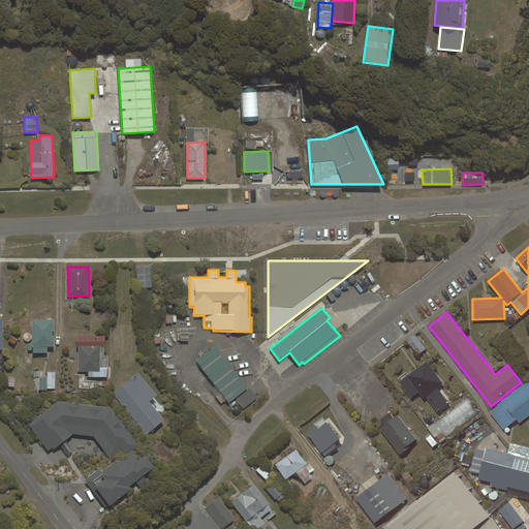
[(32,319),(32,346),(54,346),(54,319),(32,319)]
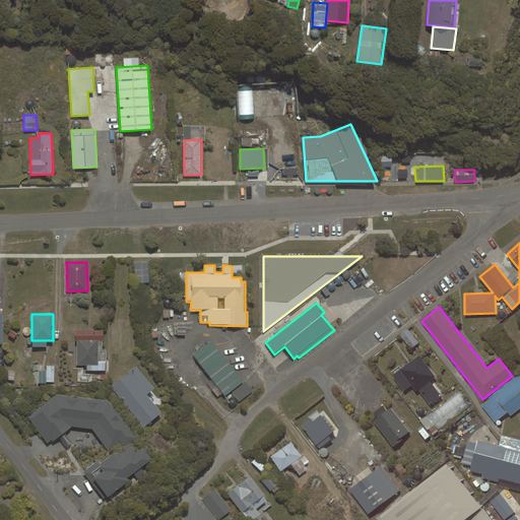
[(99,340),(77,340),(77,365),(98,366),(99,340)]
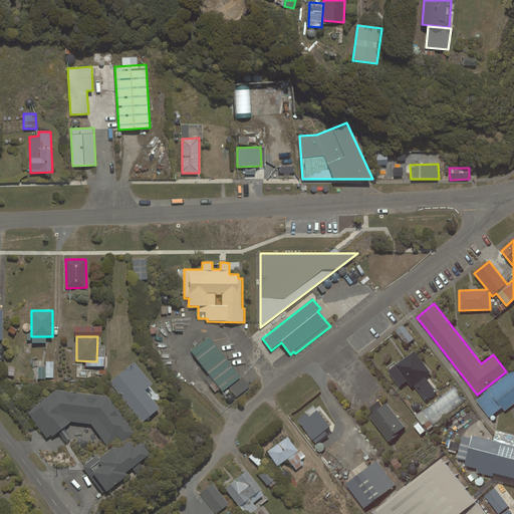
[(210,336),(191,351),(222,392),(241,377),(210,336)]
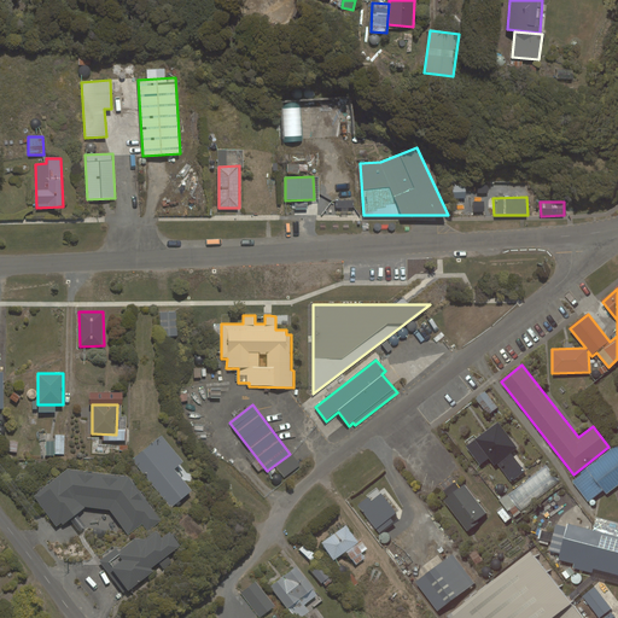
[(517,447),(499,423),(465,447),(479,466),(489,459),(494,466),(497,464),(511,482),(524,472),(508,453),(517,447)]
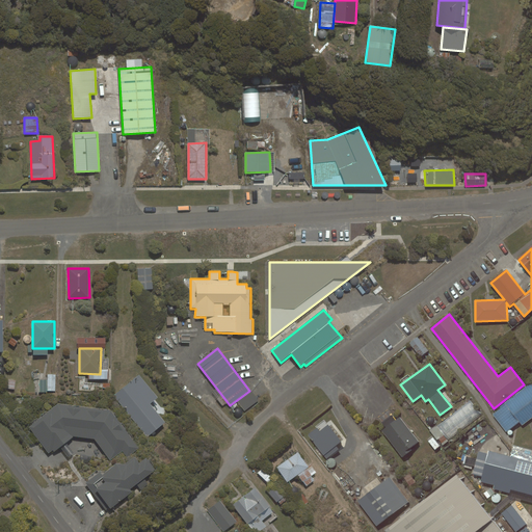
[(158,397),(139,375),(113,396),(148,437),(165,423),(150,404),(158,397)]
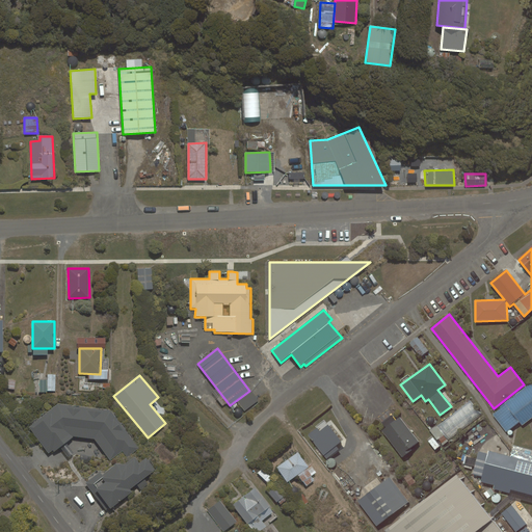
[(522,425),(531,418),(531,381),(491,414),(506,432),(520,422),(522,425)]
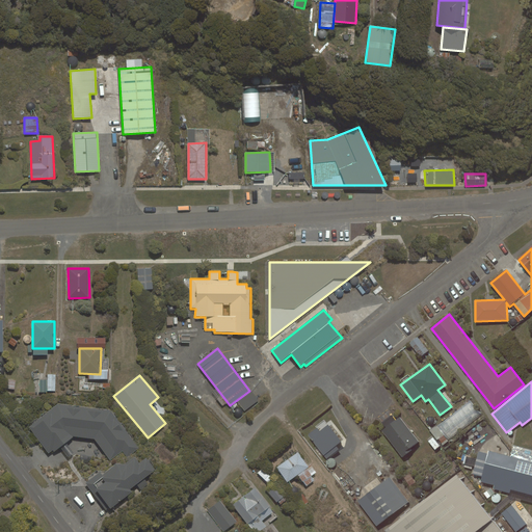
[(259,400),(251,391),(237,401),(244,410),(259,400)]
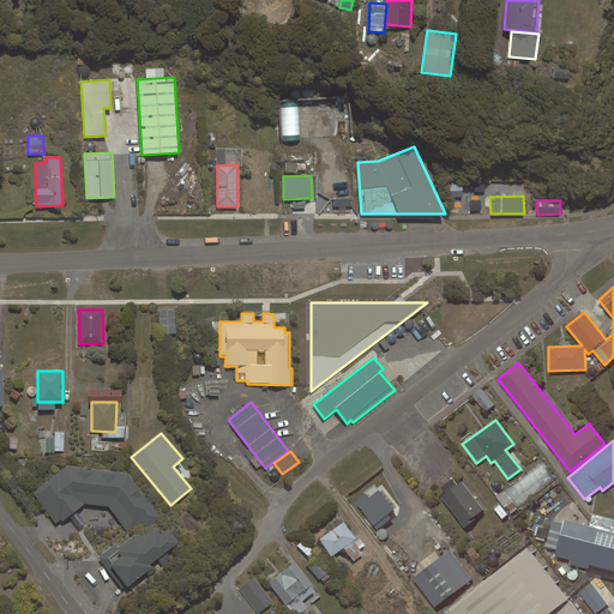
[(518,509),(557,479),(542,462),(505,492),(518,509)]
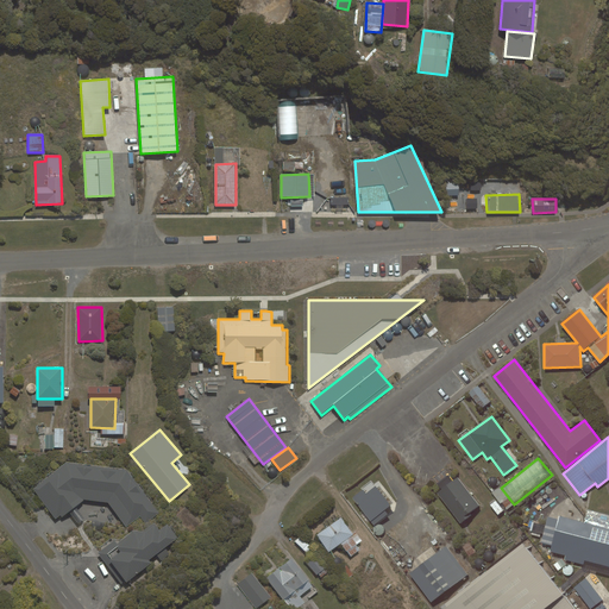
[(67,463),(31,489),(56,520),(83,500),(108,503),(125,527),(140,515),(145,522),(158,513),(126,470),(67,463)]
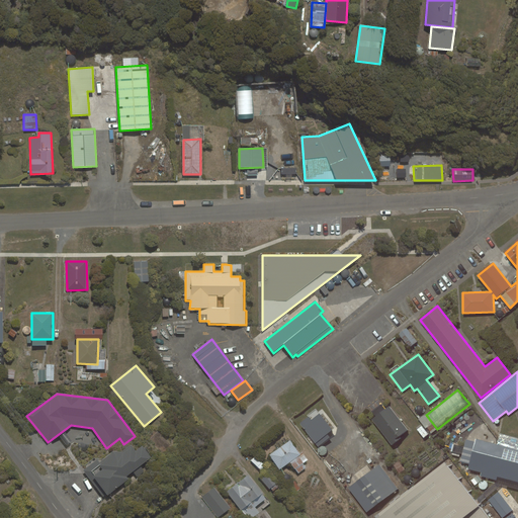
[(375,417),(371,420),(392,445),(401,438),(400,436),(407,430),(390,406),(385,409),(381,404),(371,411),(375,417)]
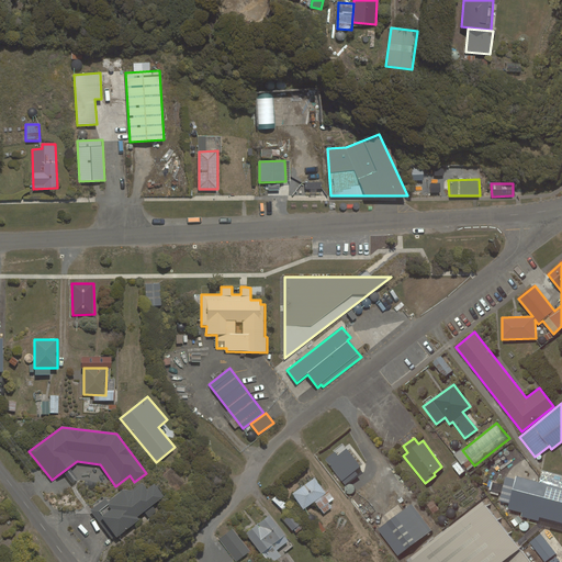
[(341,481),(345,485),(358,475),(355,471),(360,467),(346,449),(337,456),(335,452),(326,460),(328,464),(329,464),(341,481)]
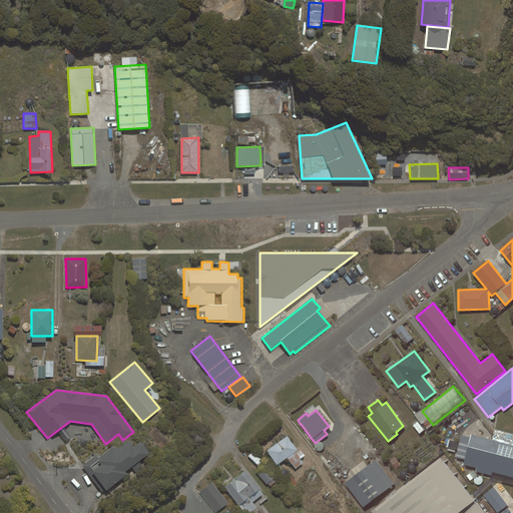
[(419,434),(424,430),(418,422),(413,426),(419,434)]
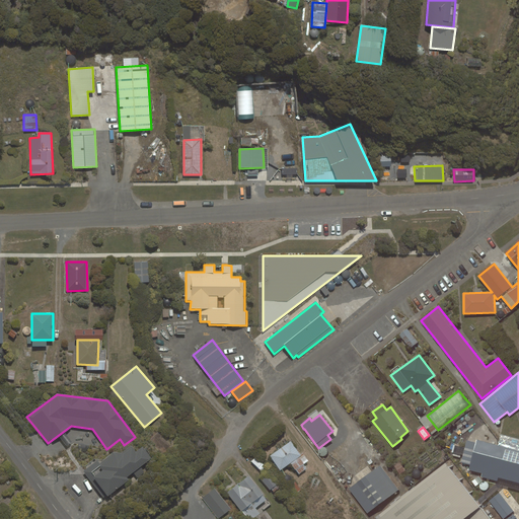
[(518,450),(476,440),(469,470),(482,473),(480,476),(497,482),(498,477),(518,483),(518,450)]
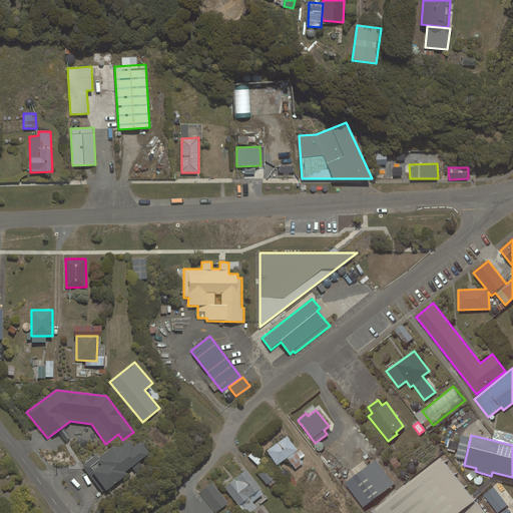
[(298,451),(288,436),(267,451),(278,465),(298,451)]
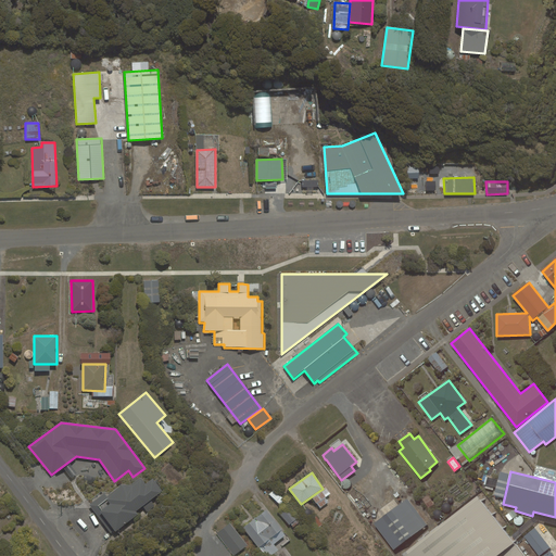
[(89,504),(112,534),(138,515),(137,512),(164,491),(153,477),(146,483),(141,477),(129,485),(123,484),(108,495),(105,492),(89,504)]
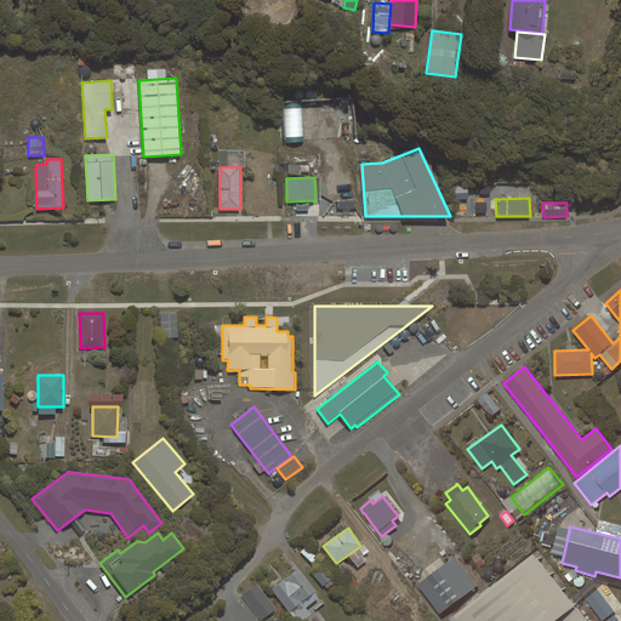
[(369,552),(364,545),(349,556),(358,568),(366,560),(363,556),(369,552)]
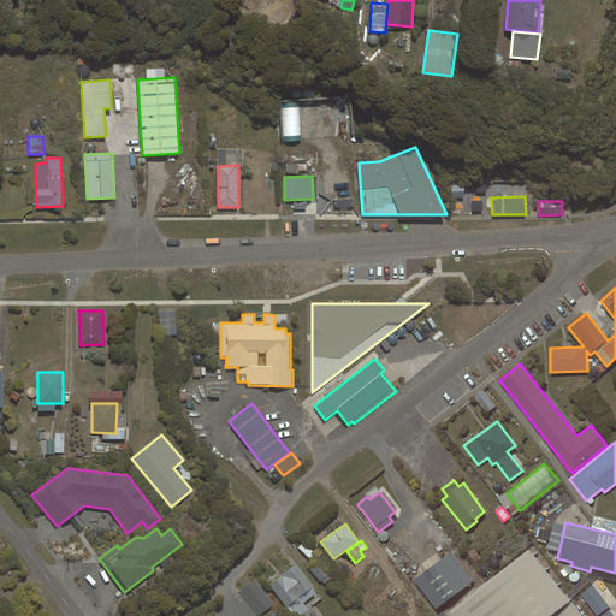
[(473,581),(451,552),(414,580),(436,609),(473,581)]
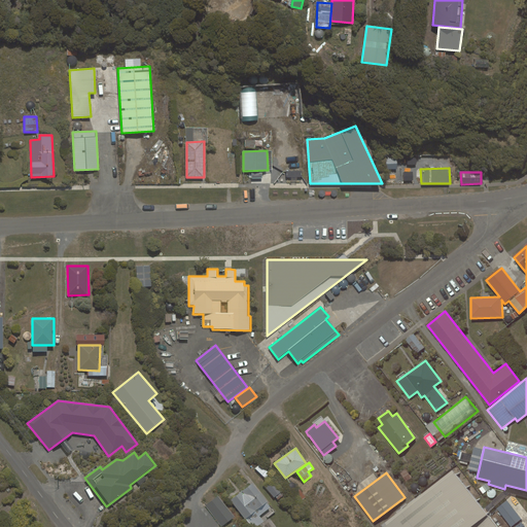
[(496,526),(454,473),(387,526),(496,526)]
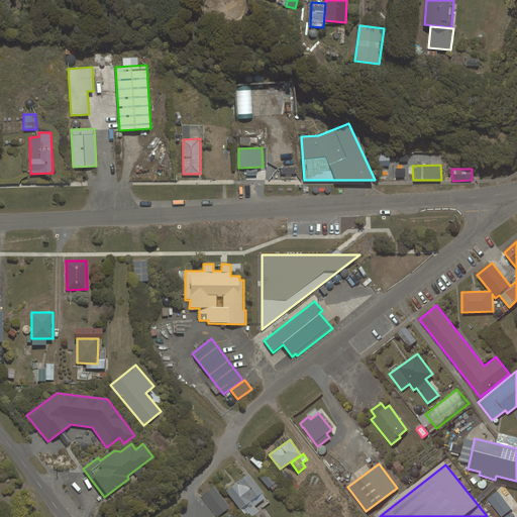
[(268,470),(260,477),(269,488),(277,482),(268,470)]
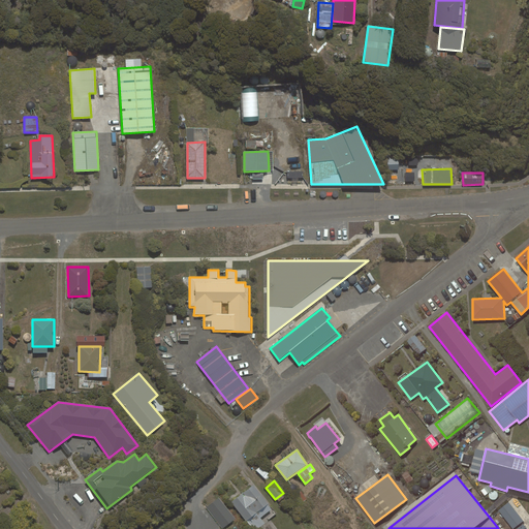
[(253,485),(230,502),(251,528),(257,528),(265,524),(260,518),(272,508),(253,485)]
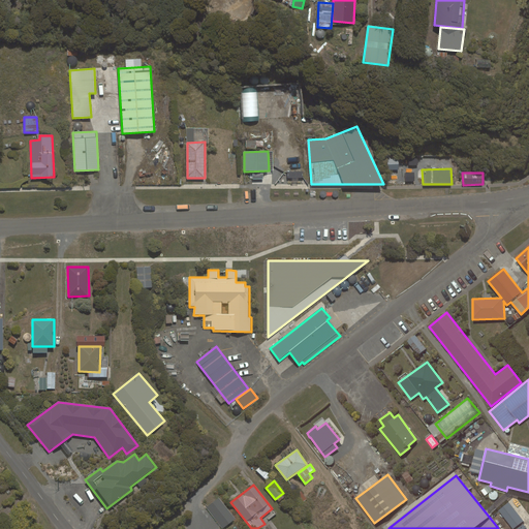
[(219,498),(206,507),(222,528),(236,519),(219,498)]
